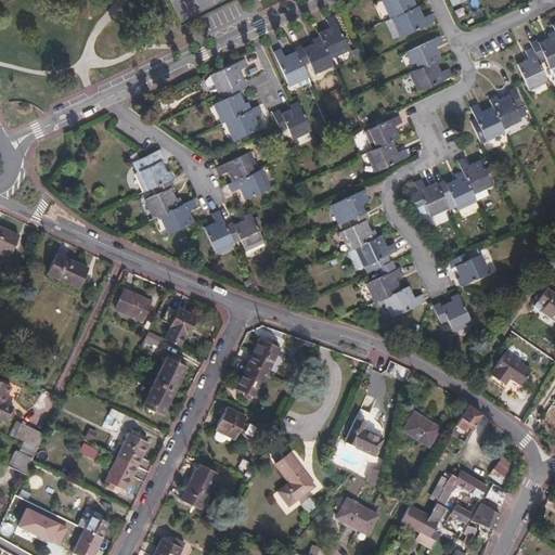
[(390,18),(392,18),(416,7),(413,0),(382,0),(390,18)]
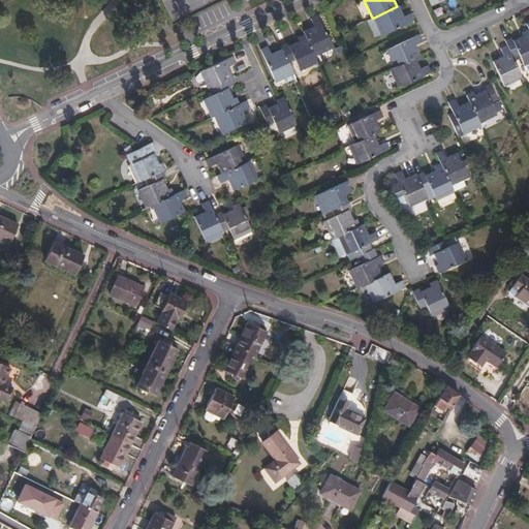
[(411,11),(407,3),(400,6),(404,14),(411,11)]
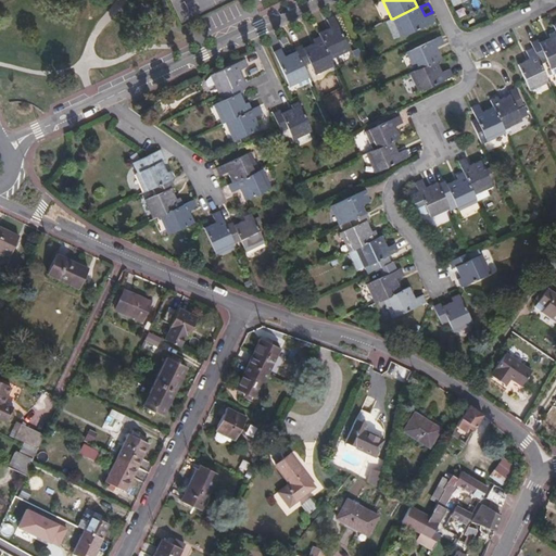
[(402,37),(436,21),(432,13),(425,16),(419,5),(417,7),(393,19),(402,37)]
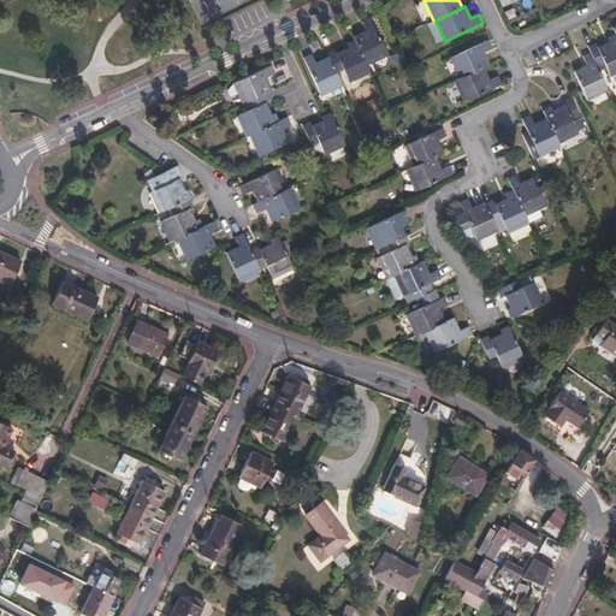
[(386,57),(368,18),(360,22),(365,31),(353,36),(354,40),(366,66),(386,57)]
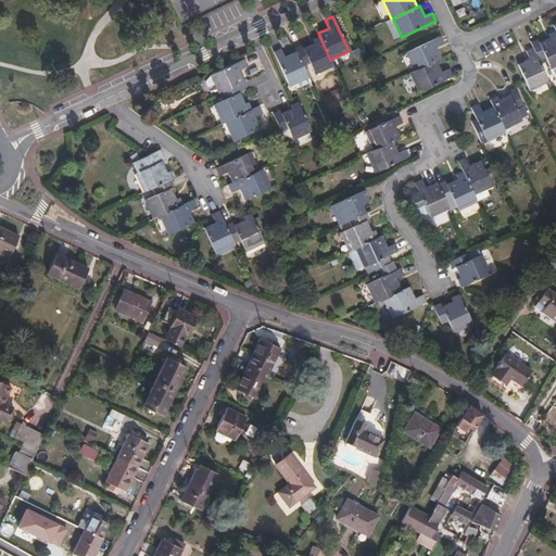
[(540,61),(546,58),(552,70),(554,73),(555,72),(555,30),(550,34),(551,37),(540,42),(539,38),(531,42),(533,48),(540,61)]
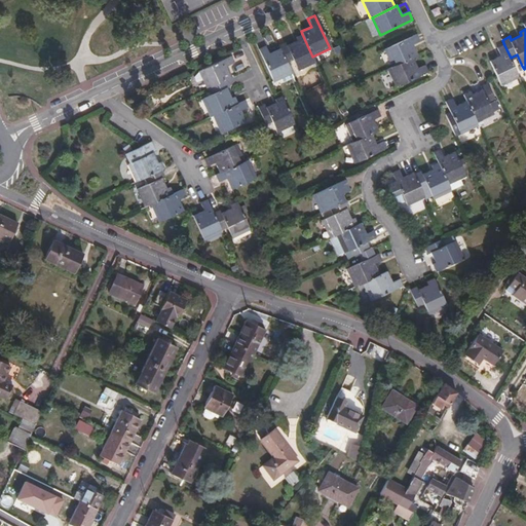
[(315,63),(312,57),(302,34),(296,37),(298,40),(288,45),(286,41),(278,44),(279,48),(287,64),(293,61),(299,71),(315,63)]
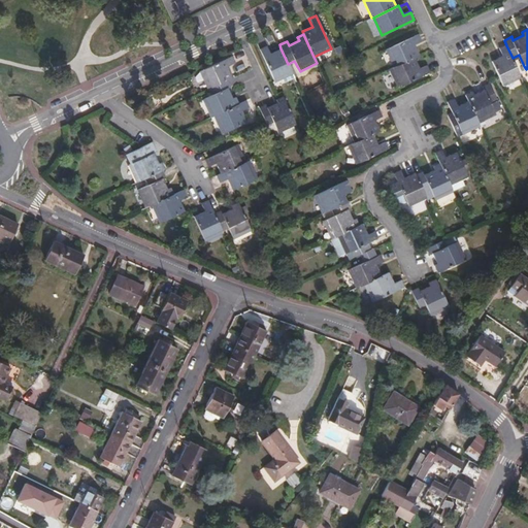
[(416,57),(420,55),(416,44),(422,41),(418,34),(386,50),(394,67),(416,57)]
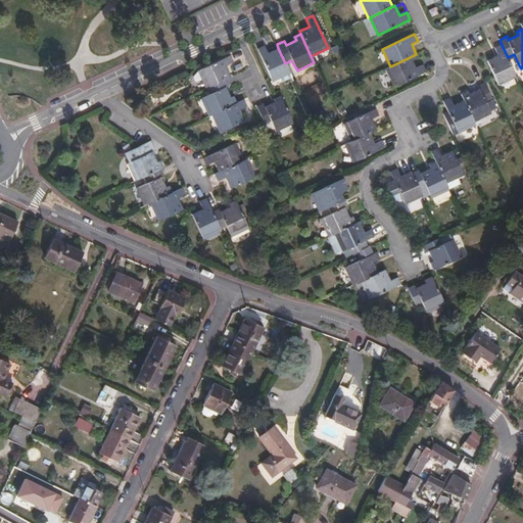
[(273,82),(290,74),(285,63),(278,48),(269,52),(266,45),(257,49),(273,82)]
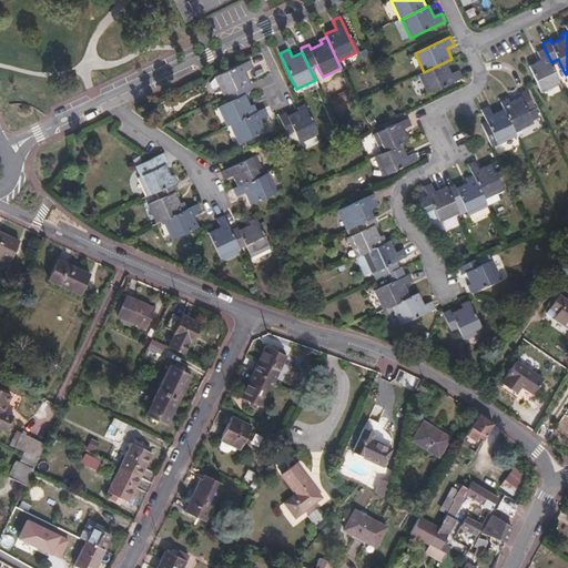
[(541,93),(561,84),(551,62),(545,49),(537,52),(540,60),(529,66),(541,93)]
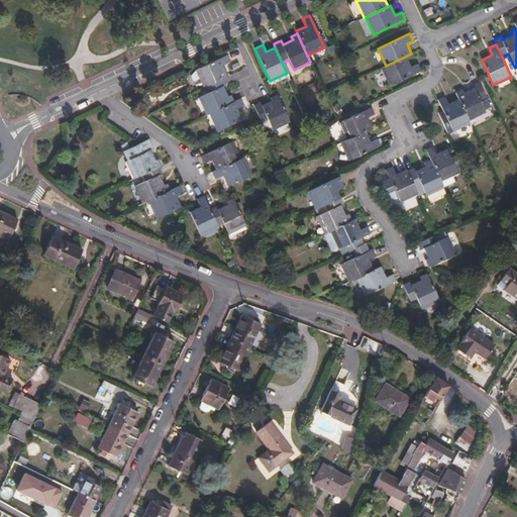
[(219,80),(227,76),(223,66),(230,63),(226,56),(198,69),(201,78),(205,87),(219,80)]
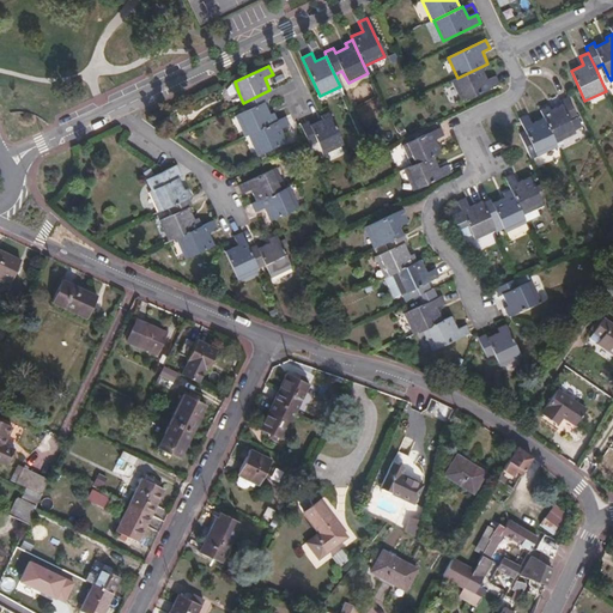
[(457,78),(453,80),(462,102),(501,84),(497,76),(489,79),(483,66),(457,78)]
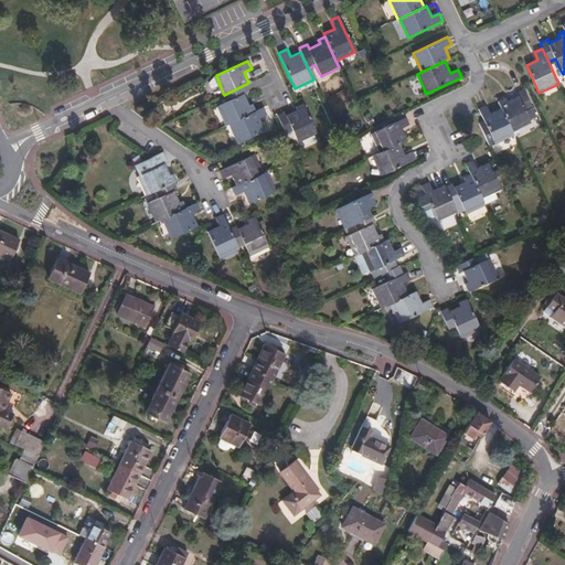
[(211,88),(220,85),(216,75),(214,75),(209,83),(211,88)]
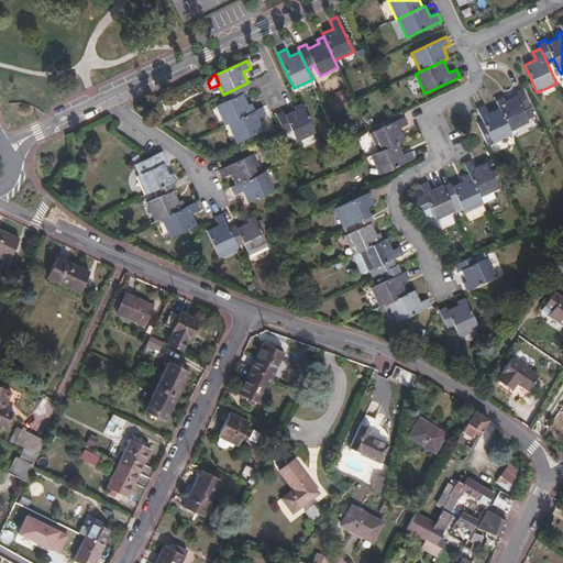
[(224,125),(228,124),(255,111),(252,103),(247,105),(239,87),(223,95),(227,100),(216,106),(224,125)]
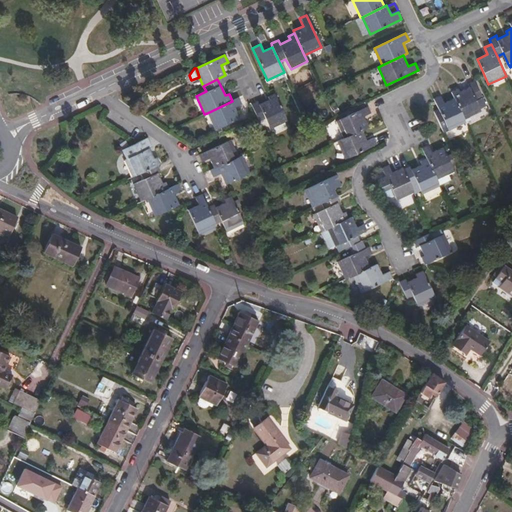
[(458,88),(451,91),(453,97),(464,120),(482,111),(482,110),(487,107),(475,81),(469,83),(470,86),(460,91),(458,88)]
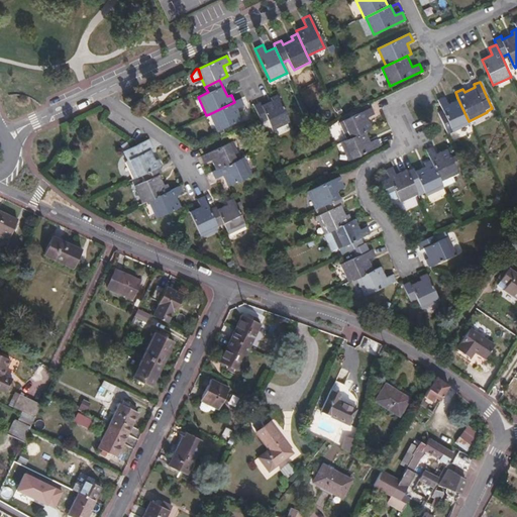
[(291,122),(278,94),(272,97),(273,100),(263,105),(261,101),(254,105),(263,122),(269,119),(274,130),(291,122)]
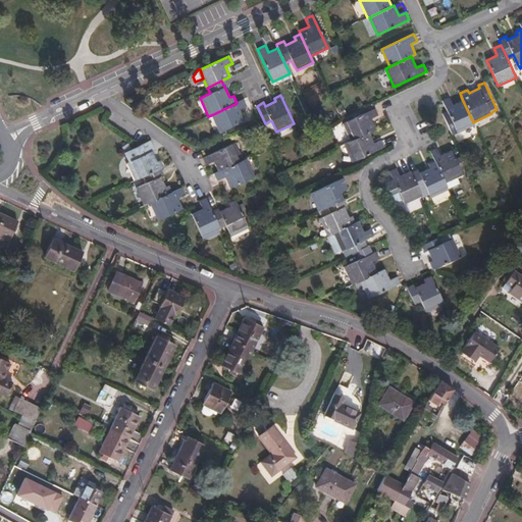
[(452,135),(474,124),(473,122),(462,99),(453,103),(449,96),(441,100),(447,110),(441,112),(452,135)]
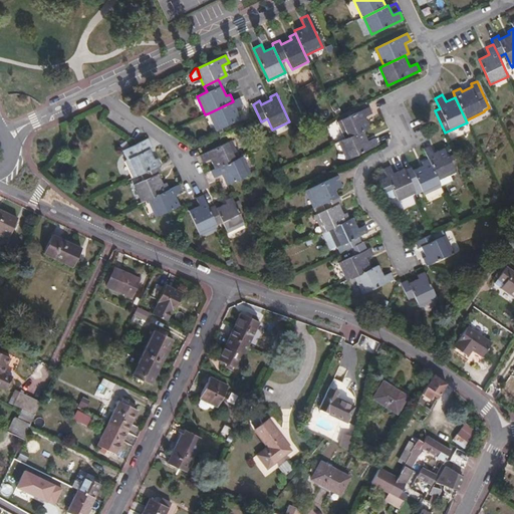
[(236,107),(243,104),(240,97),(233,101),(208,113),(216,131),(240,119),(236,107)]
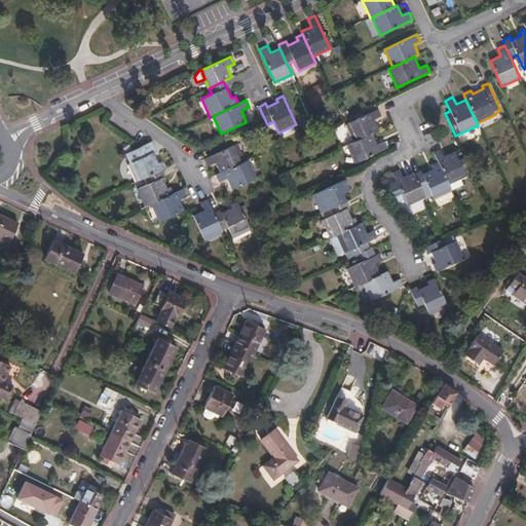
[(373,133),(379,129),(375,120),(381,116),(378,109),(345,124),(353,142),(373,133)]
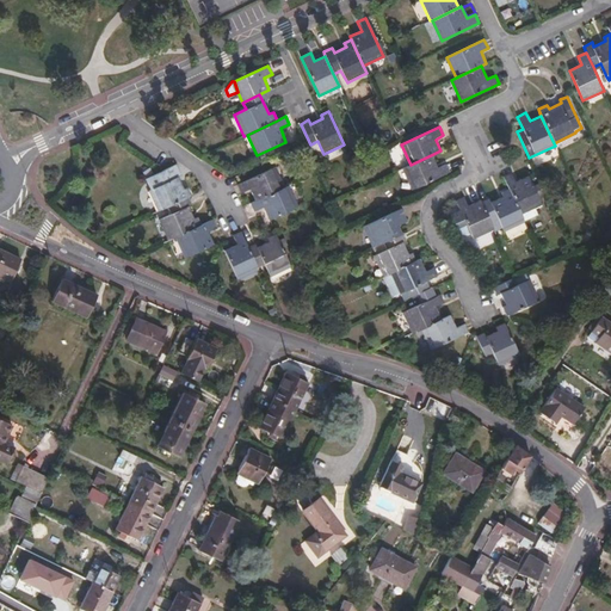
[(439,167),(433,154),(411,165),(402,168),(412,189),(450,171),(446,164),(439,167)]
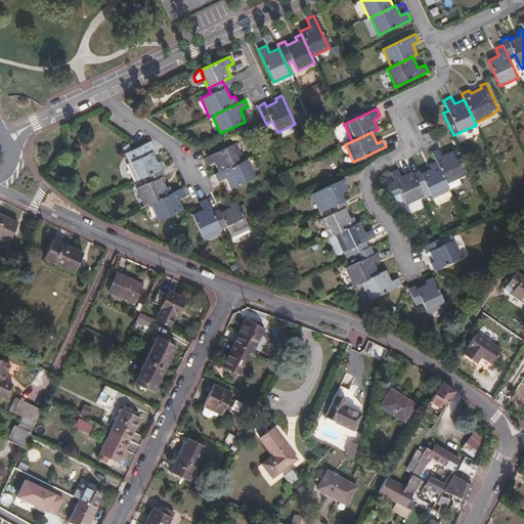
[(157,149),(154,143),(125,157),(135,182),(143,179),(161,171),(164,169),(160,160),(158,161),(154,151),(157,149)]
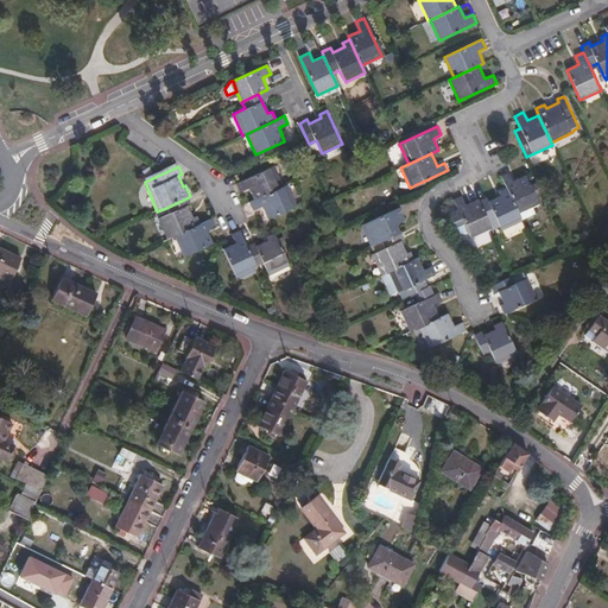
[(274,166),(236,183),(240,192),(248,189),(254,201),(284,187),(274,166)]
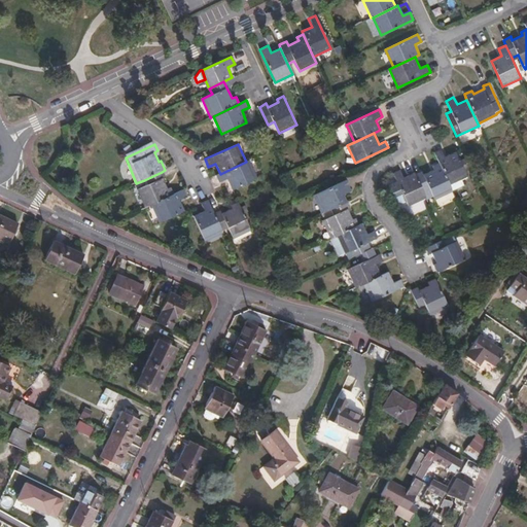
[(445,155),(442,148),(434,151),(440,163),(449,182),(460,177),(466,174),(455,151),(445,155)]
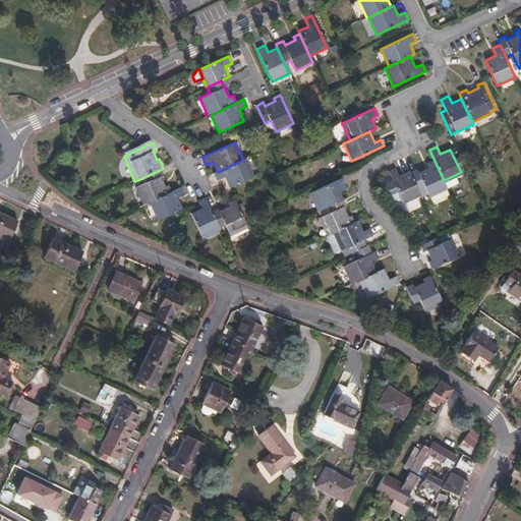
[(247,158),(243,160),(218,172),(214,174),(217,180),(225,177),(230,187),(254,176),(247,158)]
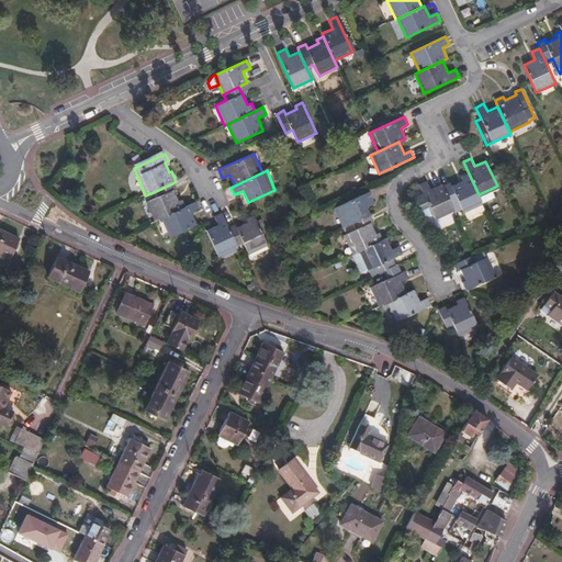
[(479,194),(469,173),(462,177),(463,179),(451,186),(449,182),(442,186),(451,204),(458,201),(464,213),(483,204),(483,203),(479,194)]
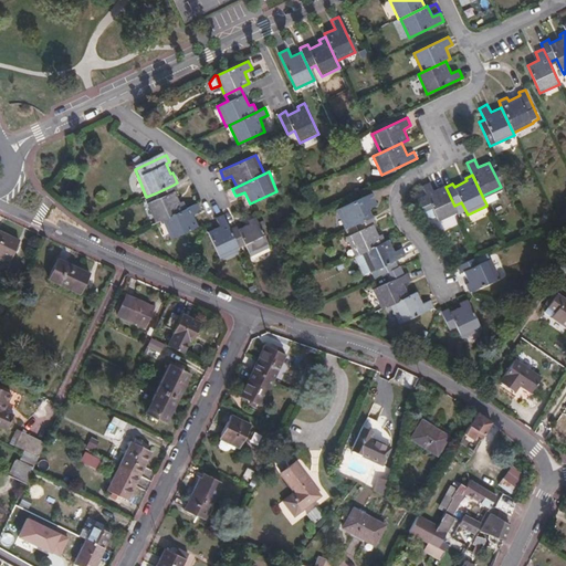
[(446,187),(444,186),(433,190),(430,182),(422,186),(426,195),(417,199),(425,216),(431,218),(436,216),(438,221),(458,212),(454,206),(446,187)]
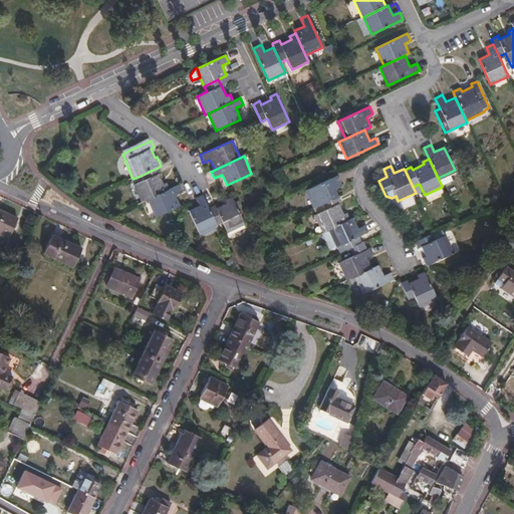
[(134,184),(142,203),(147,201),(170,190),(167,183),(163,184),(159,176),(161,175),(158,168),(141,176),(143,180),(134,184)]
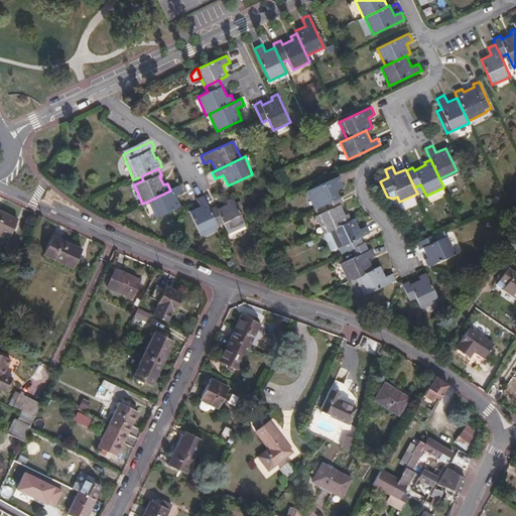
[(455,180),(450,173),(439,178),(443,186),(455,180)]
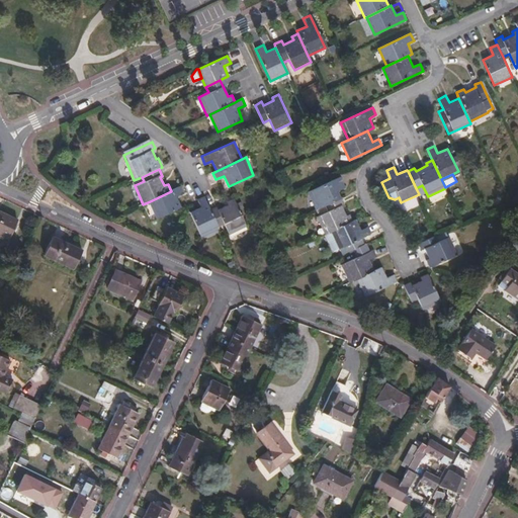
[(316,209),(322,207),(341,198),(336,187),(343,183),(339,176),(308,191),(316,209)]
